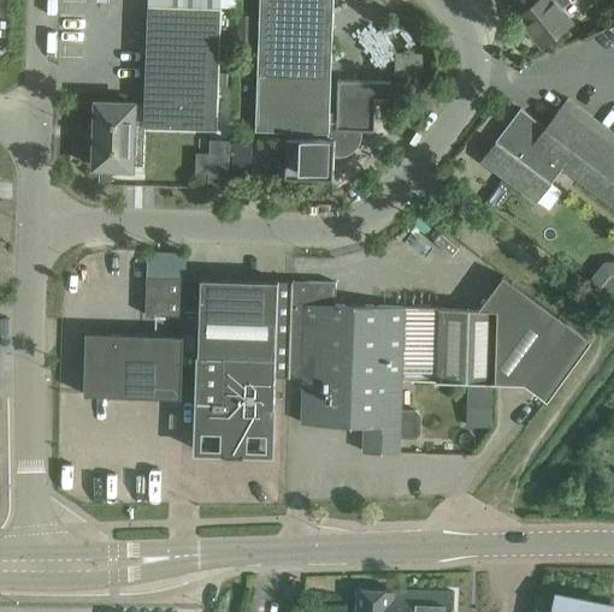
[(258,0),(254,132),(285,134),(328,136),(326,143),(284,141),(283,179),(331,180),(332,160),(336,156),(343,155),(350,150),(354,144),(356,137),(360,134),(372,134),(373,101),(388,102),(389,84),(336,83),(335,125),(328,125),(331,0),(258,0)]
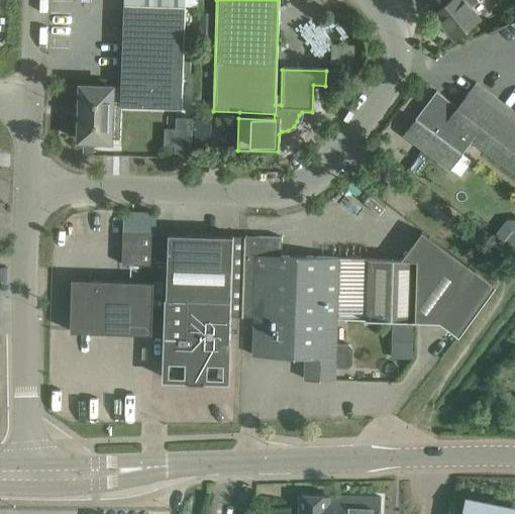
[(451,0),(432,16),(452,41),(478,21),(464,4),(468,0),(451,0)]
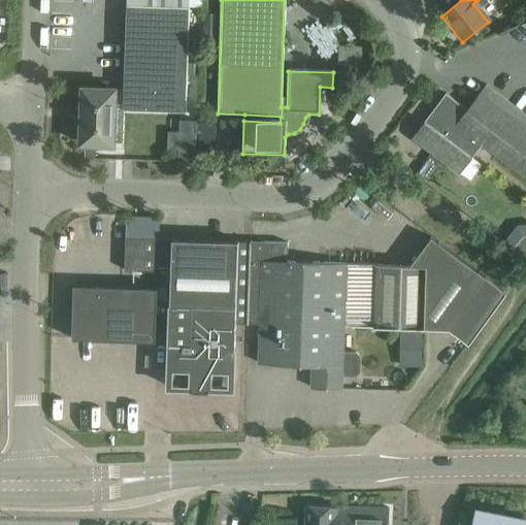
[(122,93),(122,105),(125,105),(125,110),(185,112),(187,50),(188,22),(188,9),(170,8),(125,6),(122,86),(122,93)]
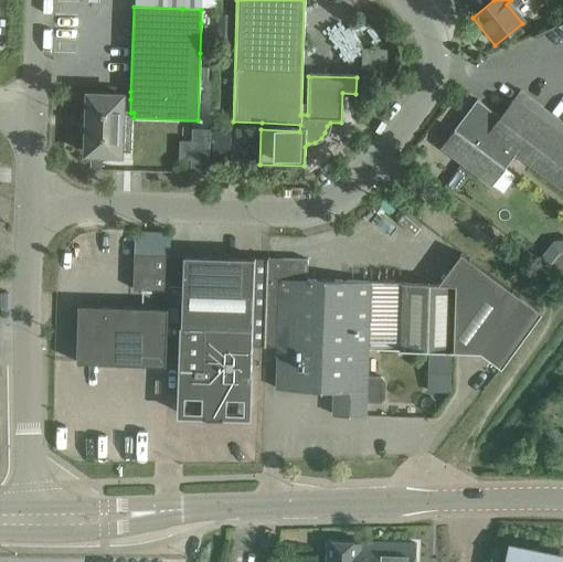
[(232,44),(233,18),(216,18),(216,44),(232,44)]
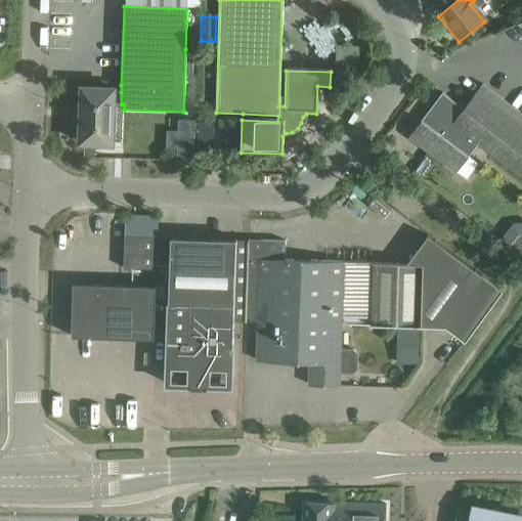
[(441,94),(407,138),(454,174),(477,145),(521,178),(521,22),(517,25),(521,29),(521,117),(480,86),(462,111),(441,94)]
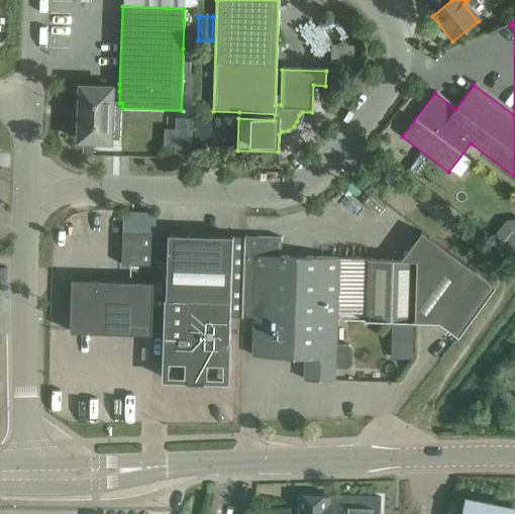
[(183,69),(182,75),(193,76),(193,65),(183,65),(183,69)]
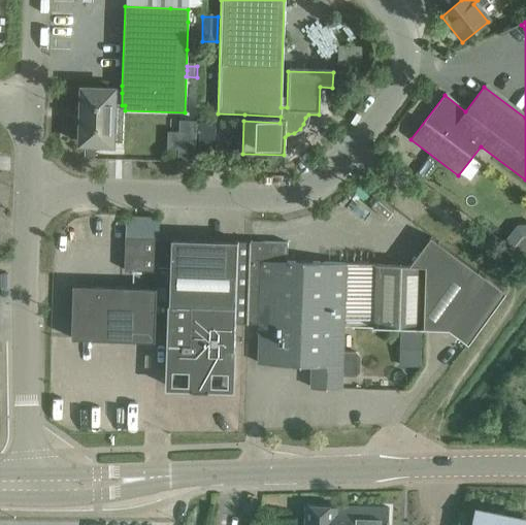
[(80,90),(78,145),(84,145),(93,146),(111,146),(111,144),(112,110),(122,110),(122,105),(122,93),(113,92),(113,91),(80,90)]
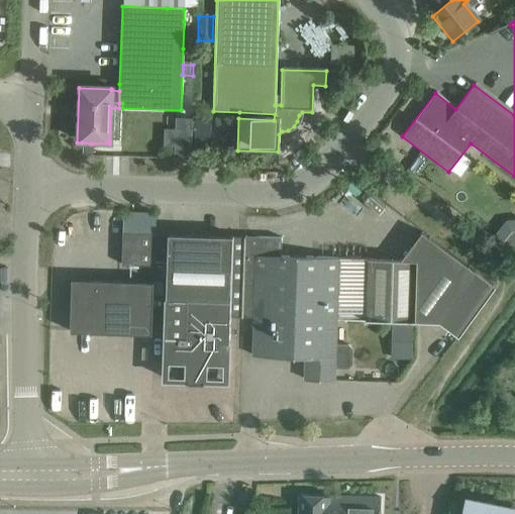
[(174,131),(165,131),(164,145),(189,146),(190,118),(175,118),(174,131)]
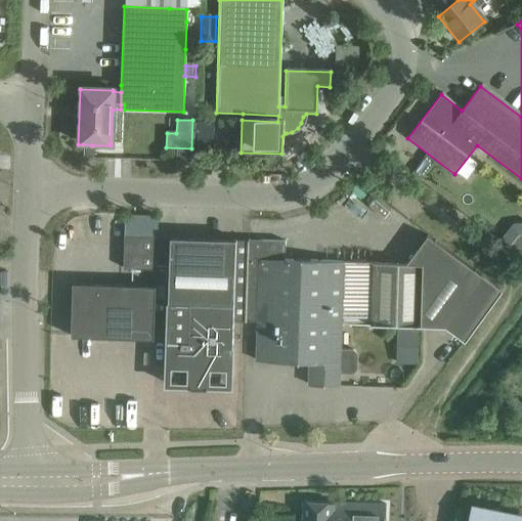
[(521,224),(511,227),(498,244),(521,261),(521,224)]
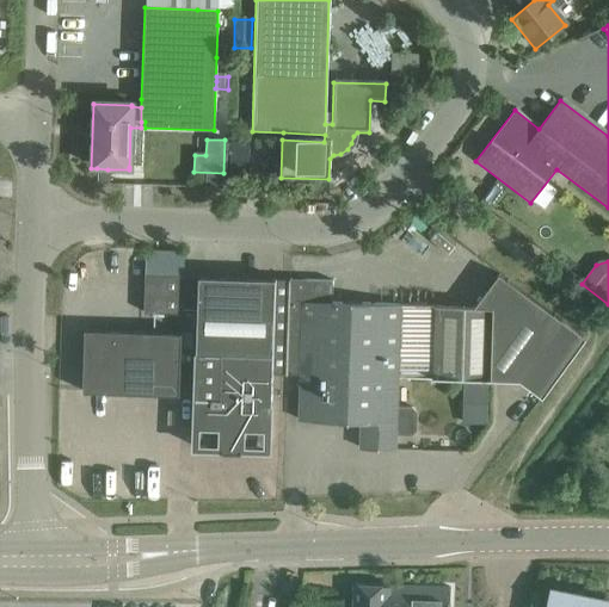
[(143,277),(142,315),(180,316),(182,278),(143,277)]
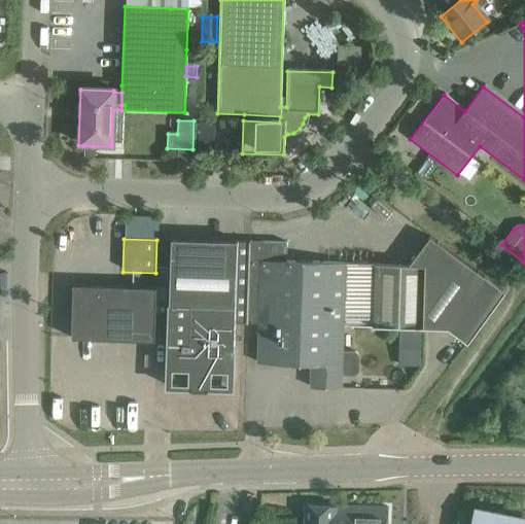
[(375,266),(373,328),(395,329),(397,329),(398,329),(419,330),(421,330),(447,332),(466,346),(504,293),(490,283),(485,279),(428,239),(408,267),(375,266)]
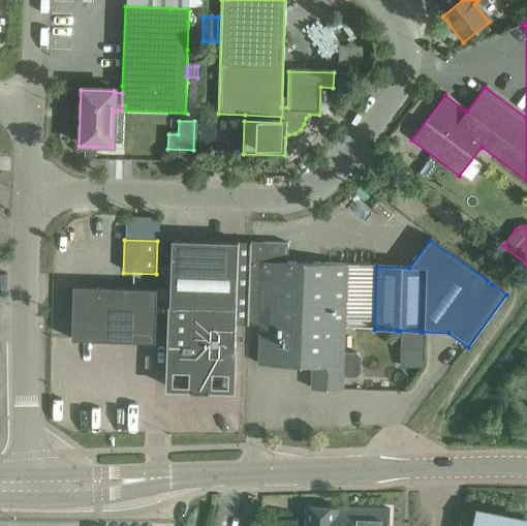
[(171,242),(166,389),(231,391),(235,327),(247,327),(249,244),(171,242)]
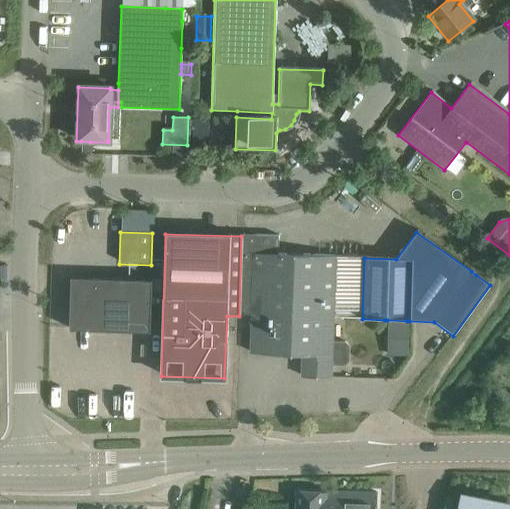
[(241,236),(239,316),(251,317),(250,355),(302,356),(301,378),(329,379),(329,366),(342,367),(347,362),(347,347),(343,343),(330,343),(331,318),(350,319),(362,319),(364,258),(352,258),(337,257),(313,257),(277,256),(277,238),(241,236)]
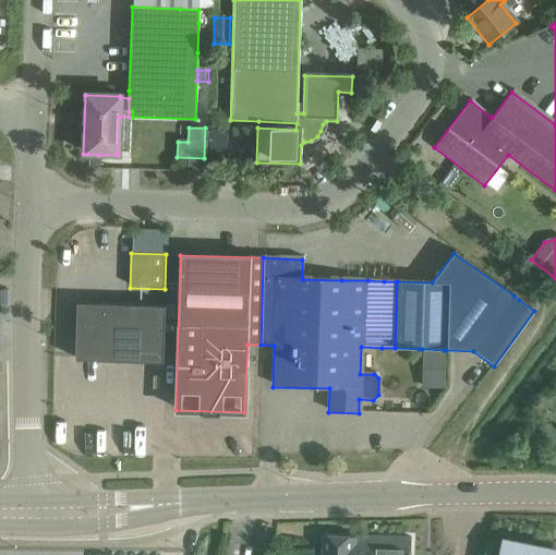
[(165,306),(76,304),(74,361),(162,363),(165,306)]
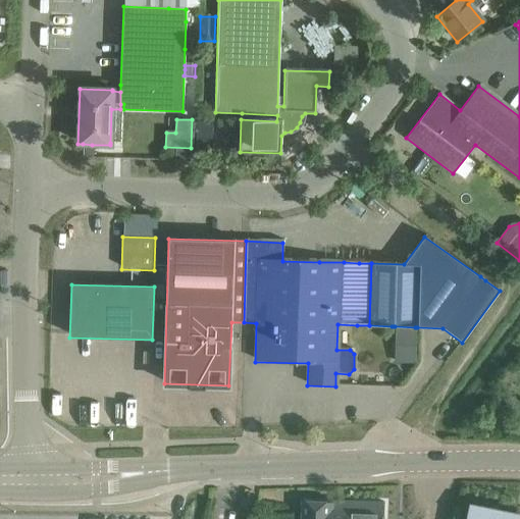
[(345,518),(346,503),(301,502),(300,518),(345,518)]
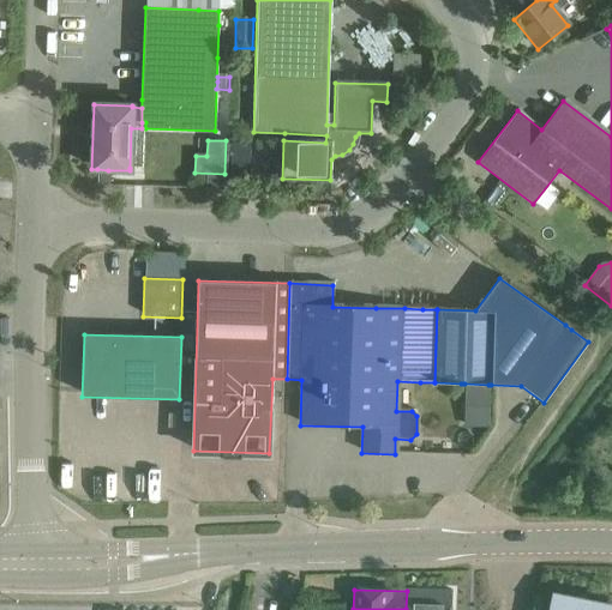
[(449,609),(450,593),(407,591),(406,609),(449,609)]
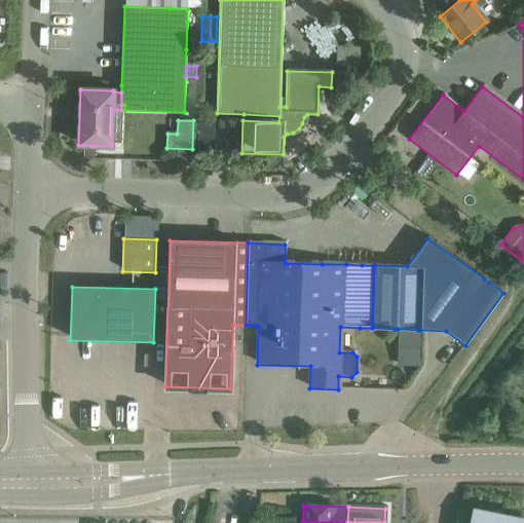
[(474,511),(471,522),(518,522),(519,520),(474,511)]
